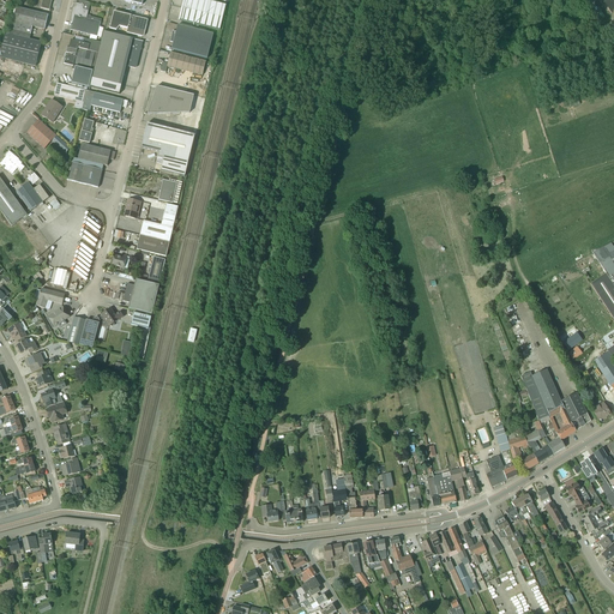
[(42,0),(41,8),(49,10),(52,0),(42,0)]
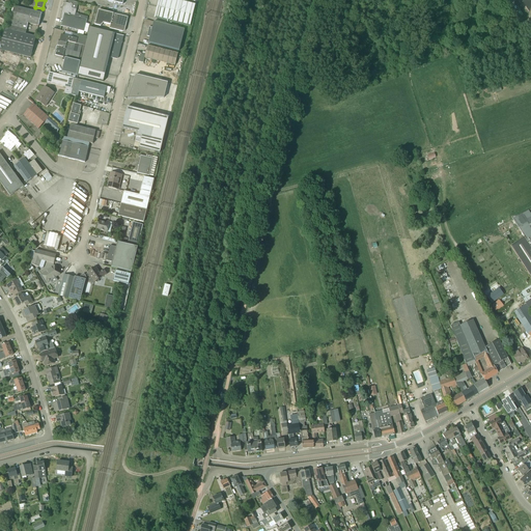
[(193,16),(195,4),(176,0),(159,0),(157,7),(193,16)]
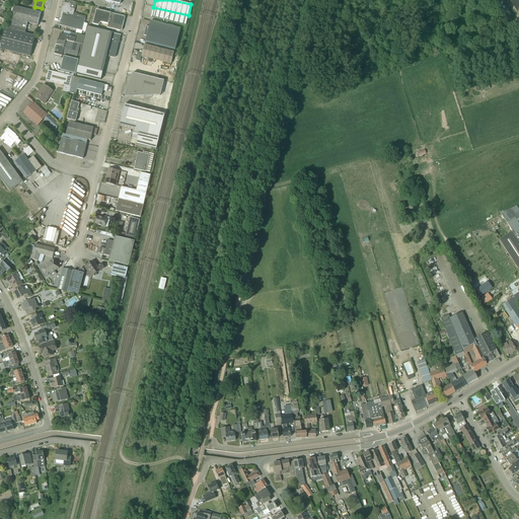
[(518,0),(508,0),(507,1),(508,1),(510,0),(517,9),(518,11),(518,0)]
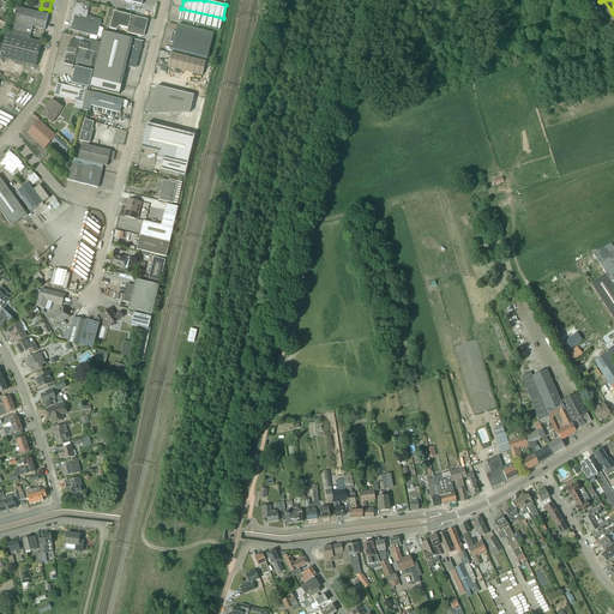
[(97,37),(102,19),(91,17),(90,19),(86,19),(89,11),(83,10),(84,5),(76,2),(70,23),(72,23),(71,30),(97,37)]
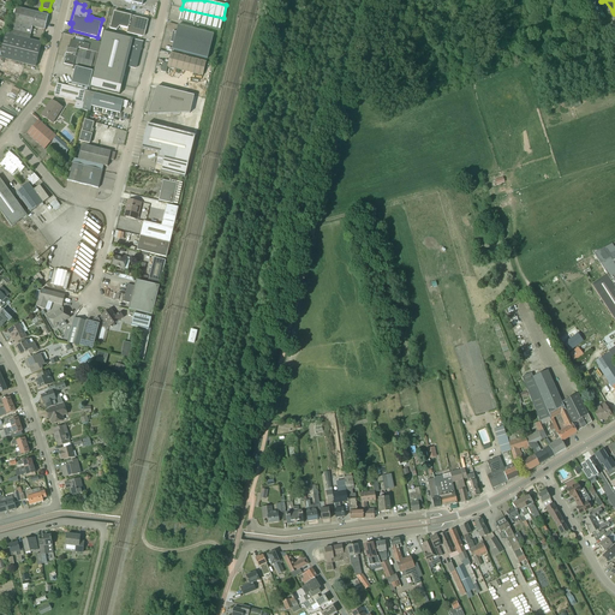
[(33,28),(45,30),(48,16),(17,7),(11,30),(31,35),(33,28)]
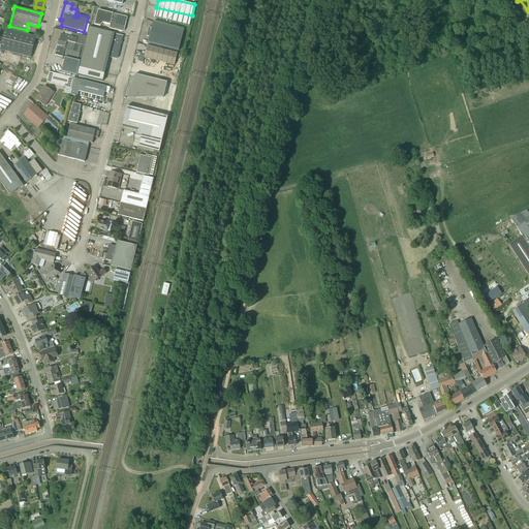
[(154,18),(189,27),(192,16),(156,7),(154,18)]
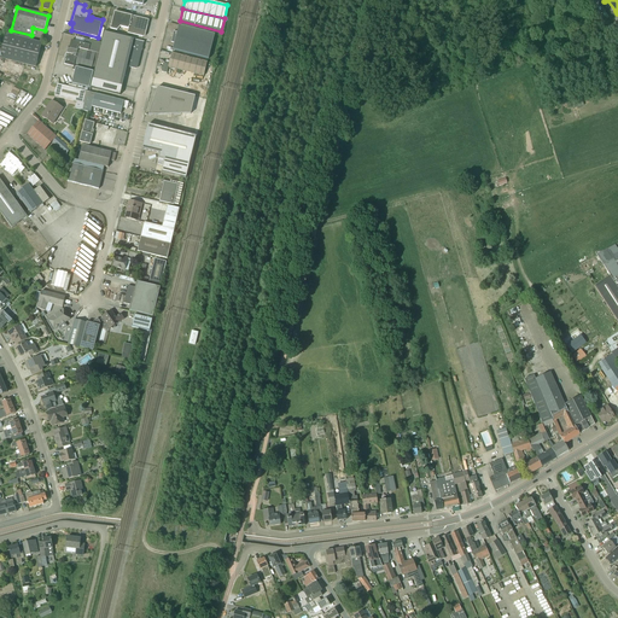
[(115,11),(112,23),(111,29),(117,30),(121,27),(128,29),(128,33),(143,36),(145,35),(149,19),(115,11)]
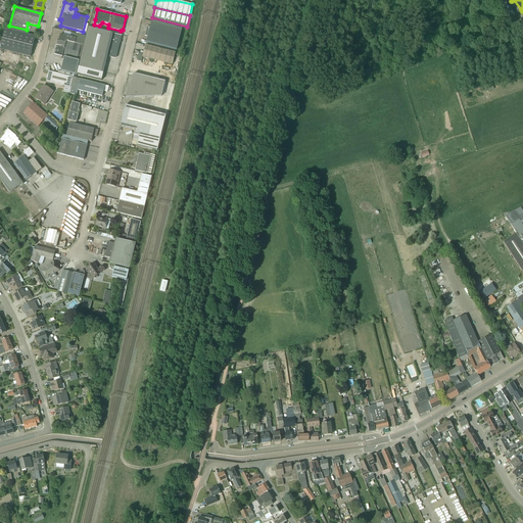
[(147,37),(146,42),(176,50),(181,29),(151,21),(150,28),(147,27),(145,36),(147,37)]
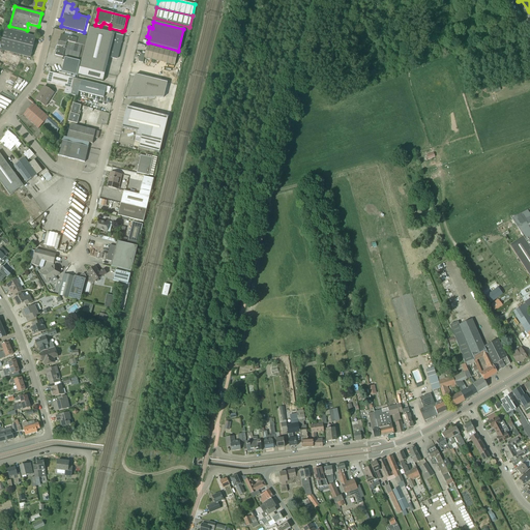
[(124,36),(115,34),(115,33),(89,27),(81,63),(78,77),(102,83),(109,57),(117,59),(118,58),(123,36),(124,36)]
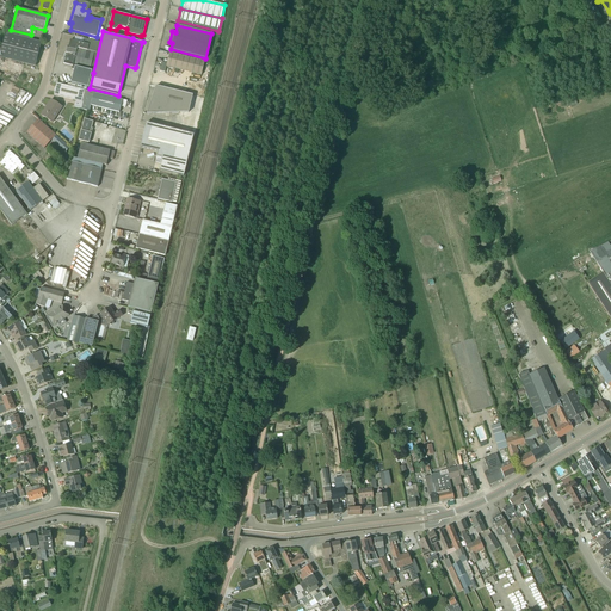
[(5,34),(0,54),(0,57),(17,62),(23,38),(5,34)]
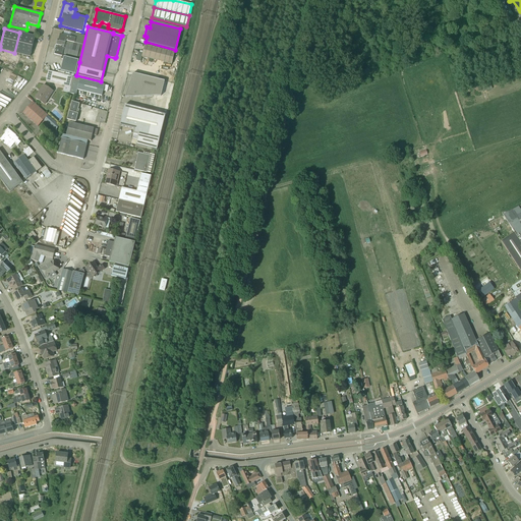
[(14,53),(30,56),(35,37),(19,33),(14,53)]
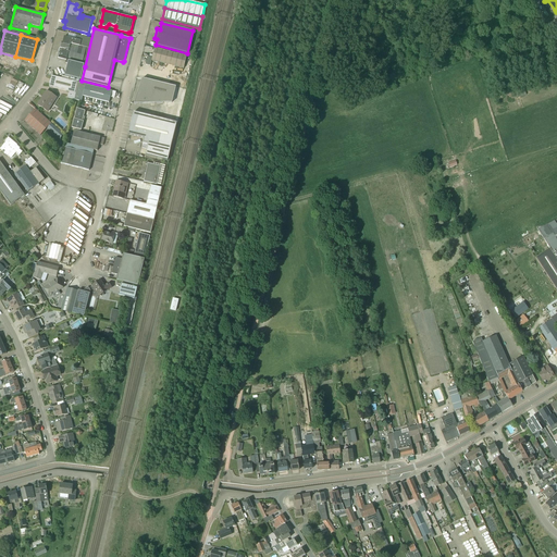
[(58,58),(66,60),(83,64),(86,48),(79,47),(81,41),(64,37),(63,42),(62,42),(58,58)]
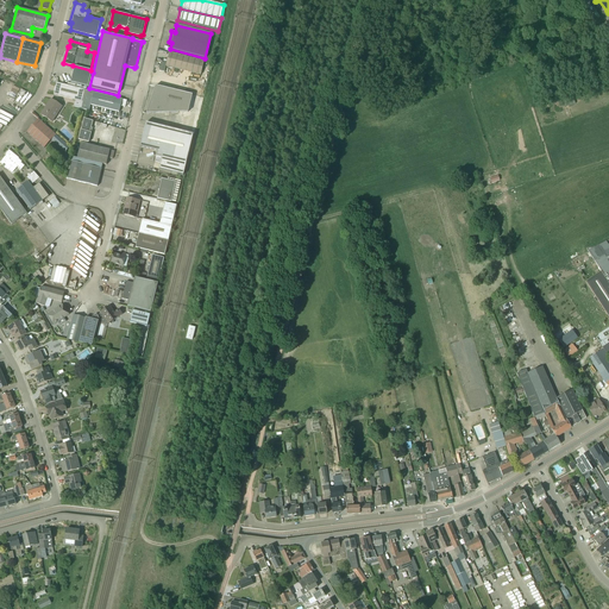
[(205,61),(169,52),(167,63),(162,62),(159,71),(164,73),(165,67),(201,75),(205,61)]
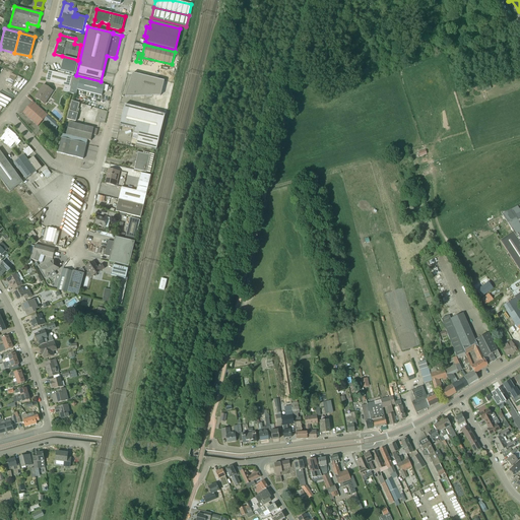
[(76,75),(79,62),(64,58),(61,71),(76,75)]
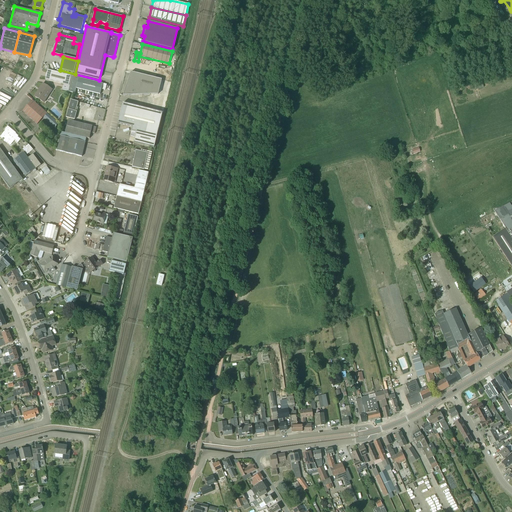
[(48,70),(45,80),(64,84),(62,90),(68,92),(72,76),(71,76),(48,70)]
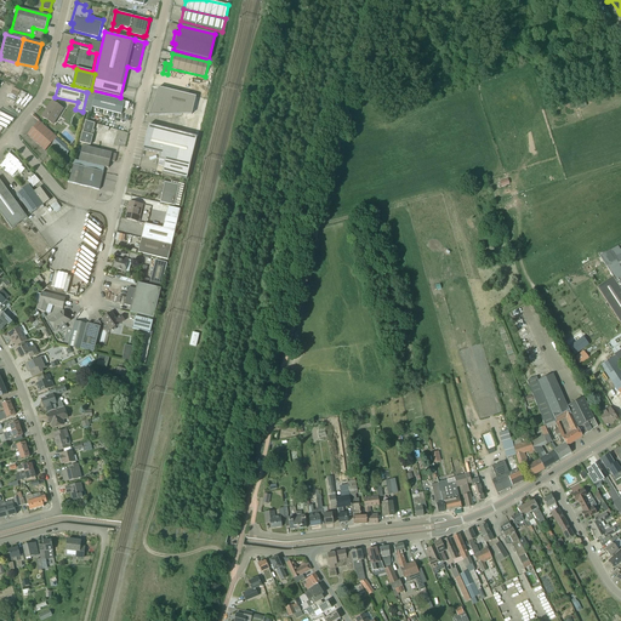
[(149,117),(192,114),(197,97),(159,87),(160,89),(160,91),(159,91),(158,96),(159,96),(155,109),(154,109),(153,112),(154,112),(154,114),(149,117)]
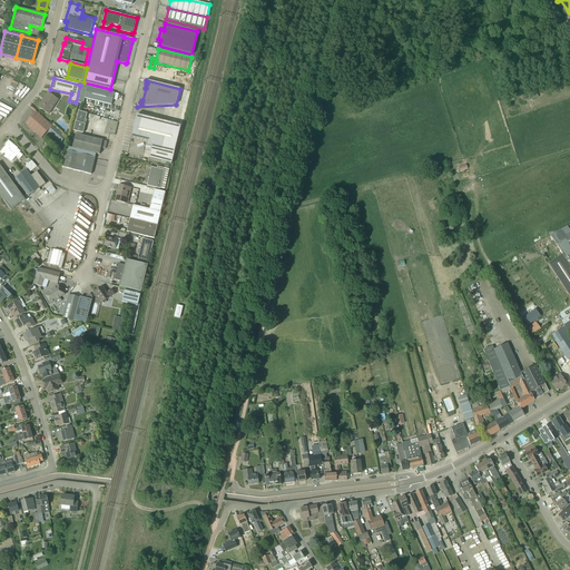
[(85,98),(111,105),(112,99),(117,100),(119,95),(80,85),(76,102),(84,104),(85,98)]
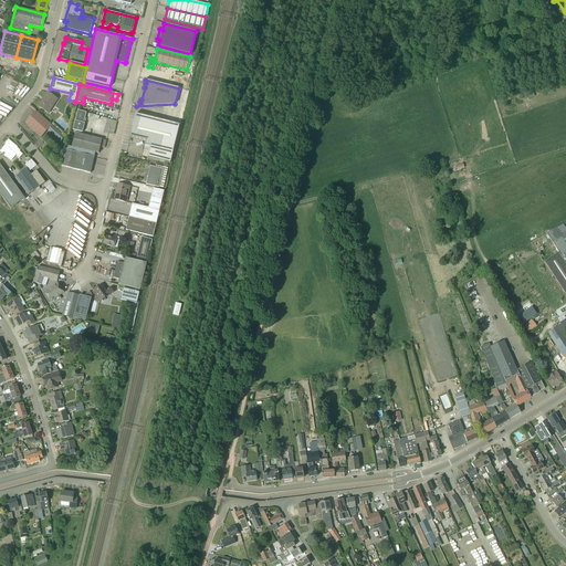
[(49,114),(59,100),(48,93),(39,106),(49,114)]
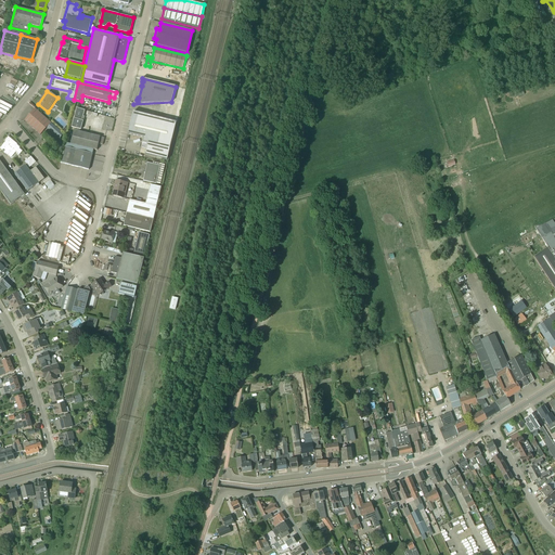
[(40,134),(46,129),(57,140),(63,134),(51,123),(35,108),(24,120),(40,134)]
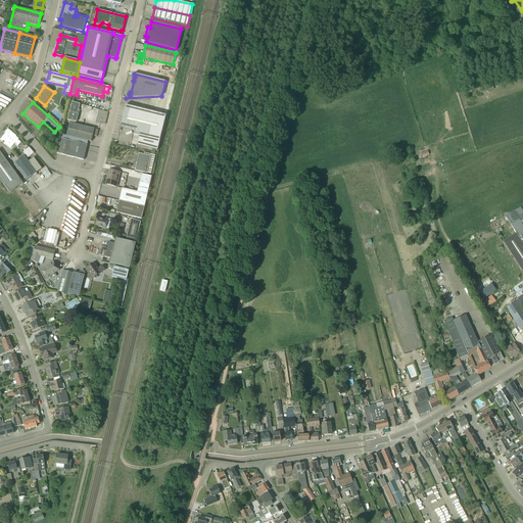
[(69,112),(67,122),(77,124),(79,114),(80,110),(79,109),(80,104),(73,102),(69,112)]
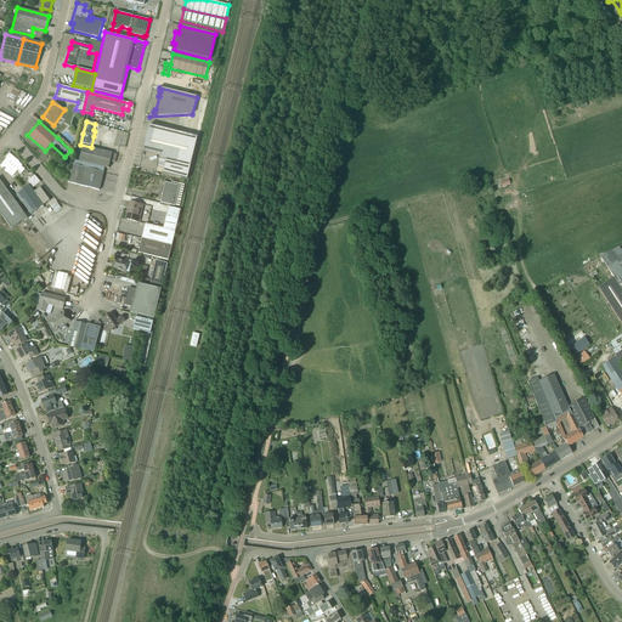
[(198,137),(148,125),(142,151),(160,154),(158,160),(190,168),(198,137)]
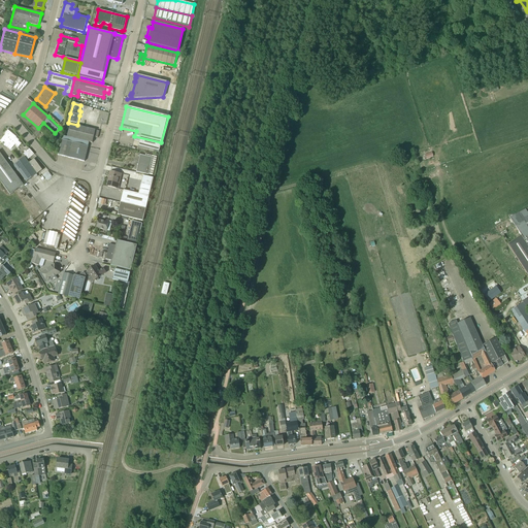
[(99,131),(87,128),(70,124),(67,137),(92,143),(94,137),(98,138),(99,131)]
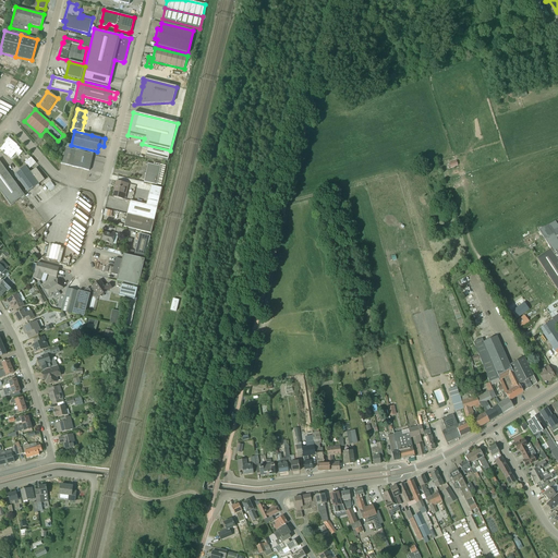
[(17,145),(9,137),(5,142),(7,143),(0,149),(2,152),(2,153),(3,154),(4,153),(11,158),(15,153),(17,155),(16,156),(19,157),(24,150),(21,147),(21,148),(17,145)]
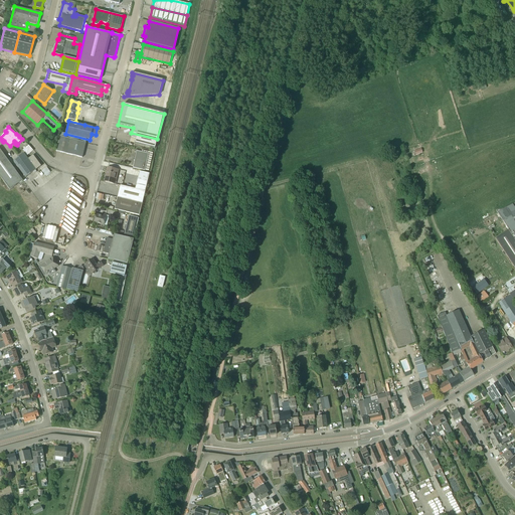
[(157,139),(131,133),(130,137),(136,138),(135,143),(155,148),(157,139)]
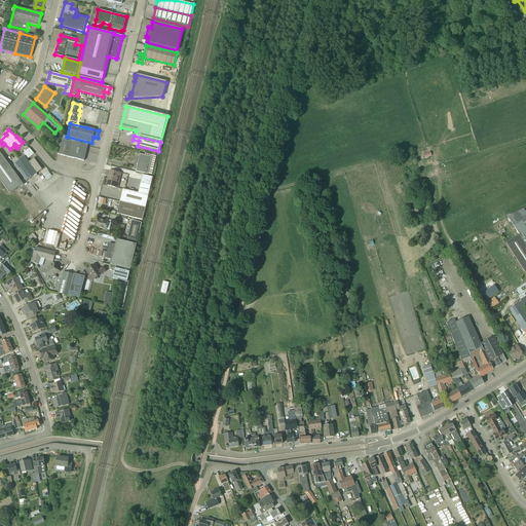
[(84,161),(86,152),(87,146),(62,140),(58,154),(84,161)]
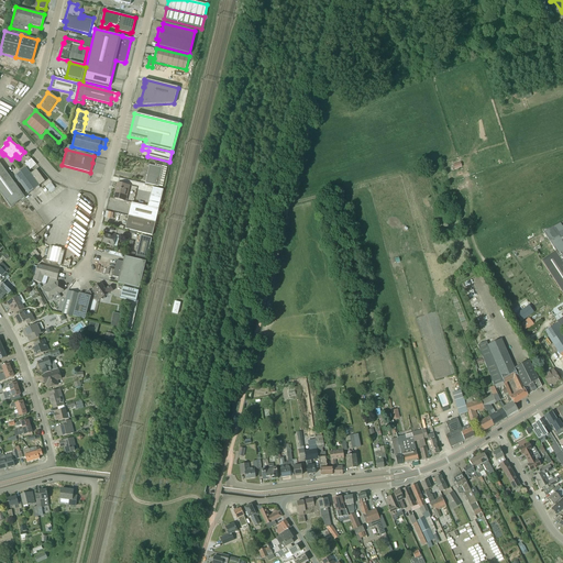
[(25,164),(29,169),(36,164),(32,158),(25,164)]
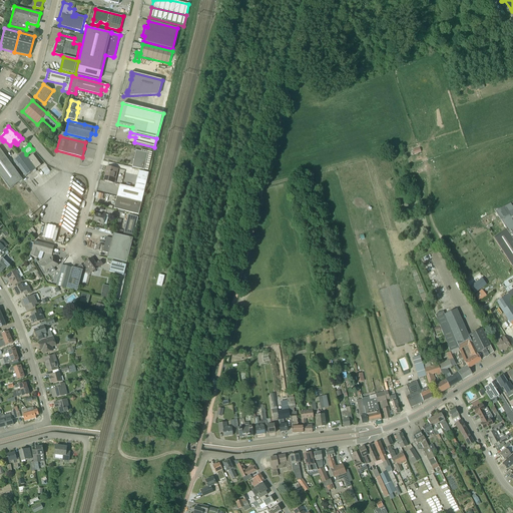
[(0,148),(0,175),(10,189),(23,179),(0,148)]
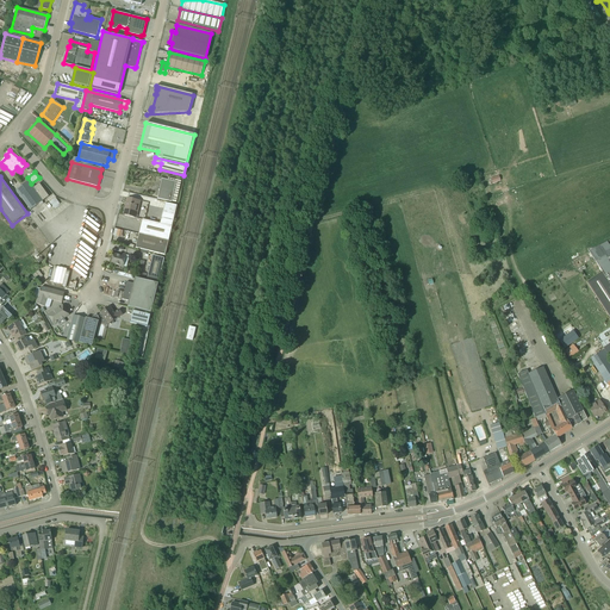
[(172,203),(176,181),(160,178),(160,180),(161,180),(159,190),(160,191),(157,199),(172,203)]
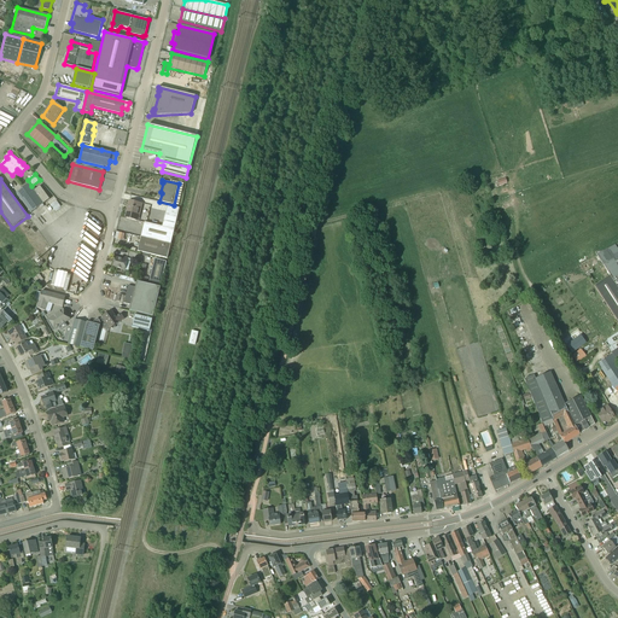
[(44,204),(29,184),(16,193),(30,214),(44,204)]
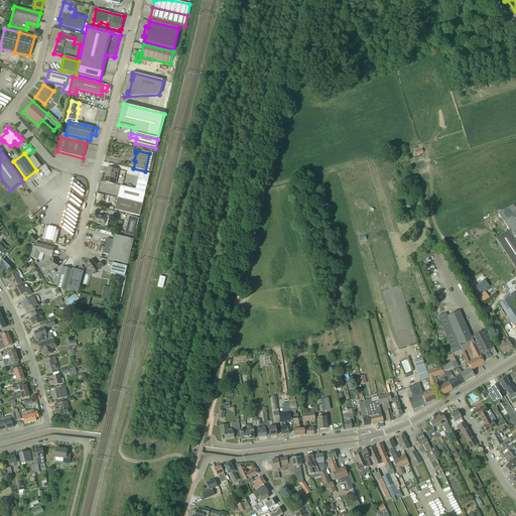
[(29,159),(36,170),(42,166),(34,155),(29,159)]
